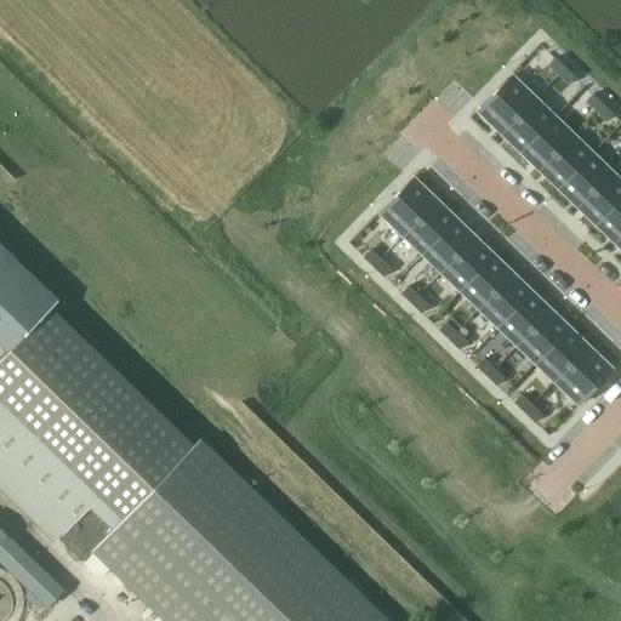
[(554,56),(547,64),(558,74),(565,67),(554,56)]
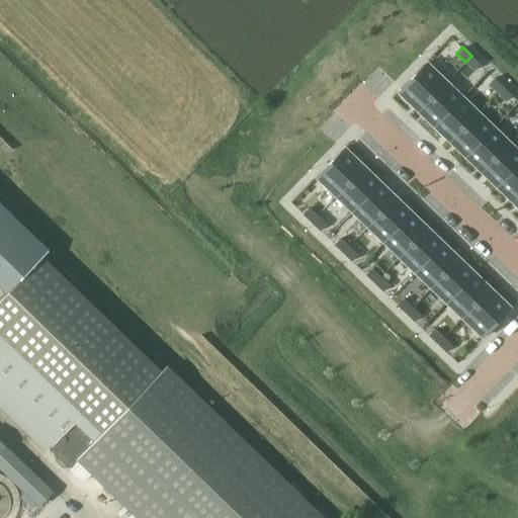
[(471,56),(465,62),(473,71),(481,65),(471,56)]
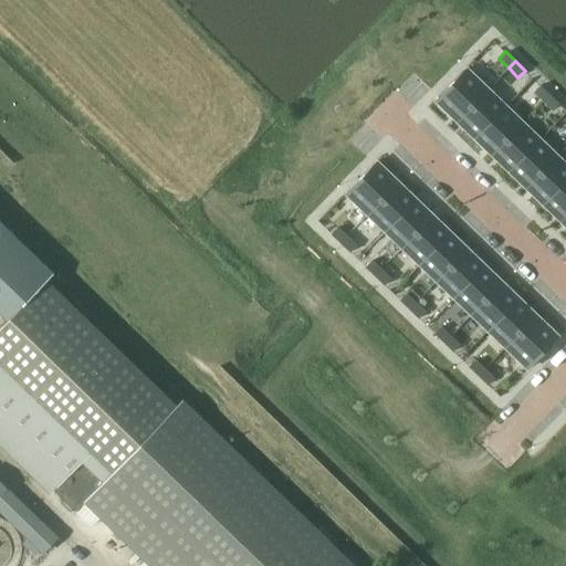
[(468,66),(435,102),(456,123),(490,87),(468,66)]
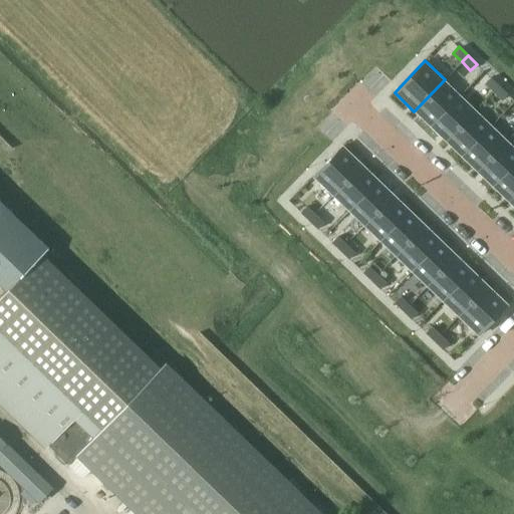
[(490,77),(484,83),(493,91),(499,85),(490,77)]
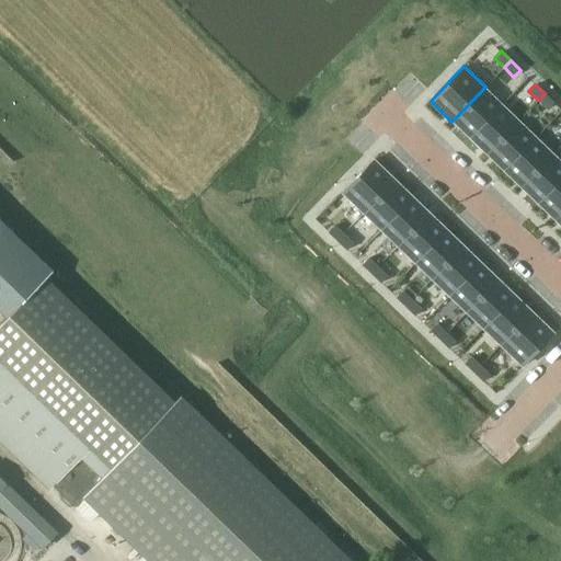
[(485,87),(451,122),(469,138),(502,103),(485,87)]
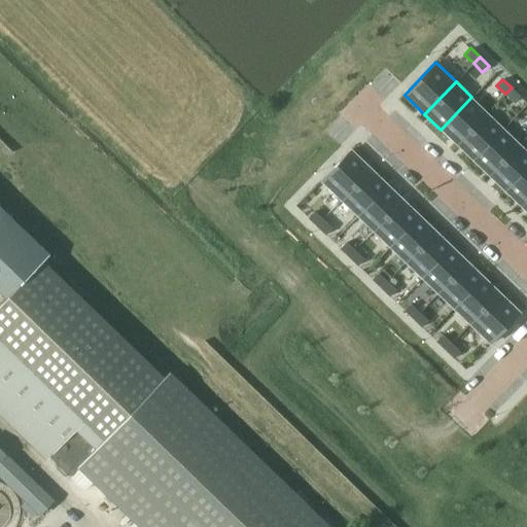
[(512,88),(505,94),(514,103),(521,97),(512,88)]
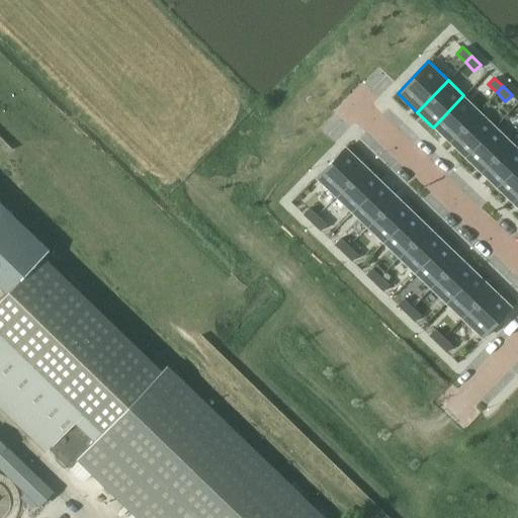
[(463,95),(433,127),(449,143),(480,110),(463,95)]
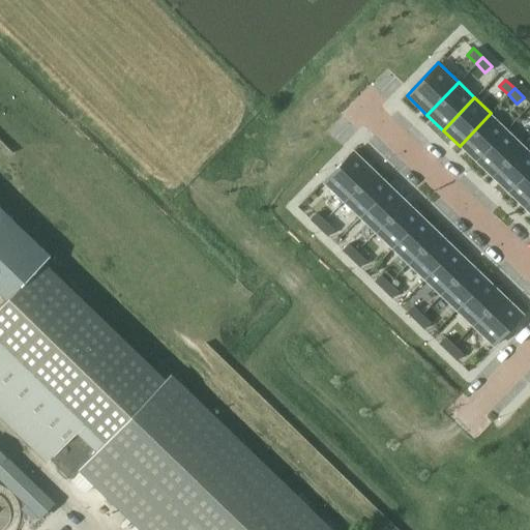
[(491,113),(460,146),(475,160),(506,128),(491,113)]
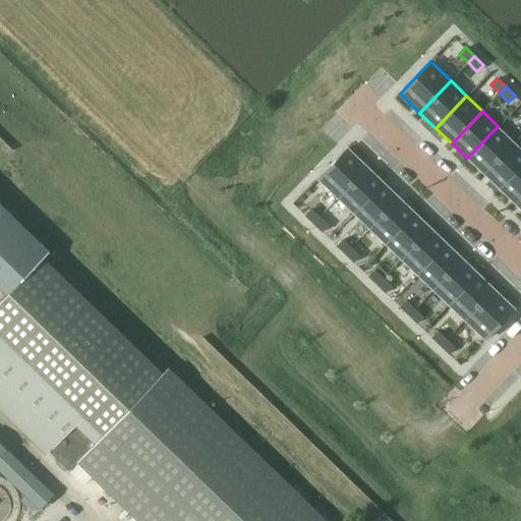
[(498,126),(467,158),(482,174),(514,141),(498,126)]
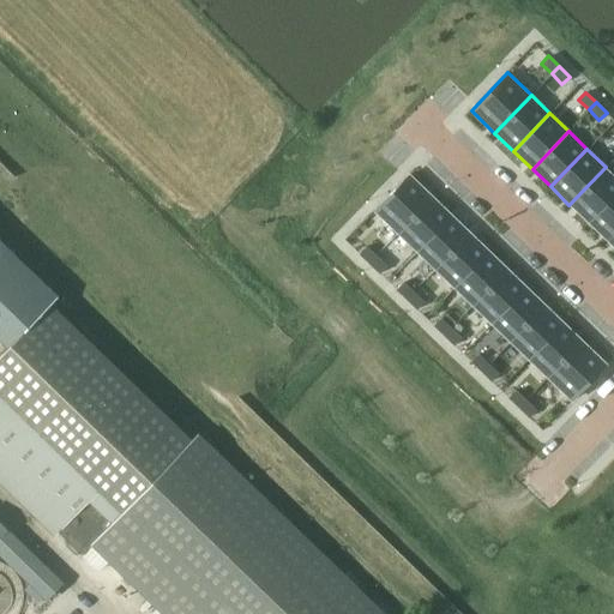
[(613,175),(606,167),(569,205),(588,223),(613,194),(613,175)]
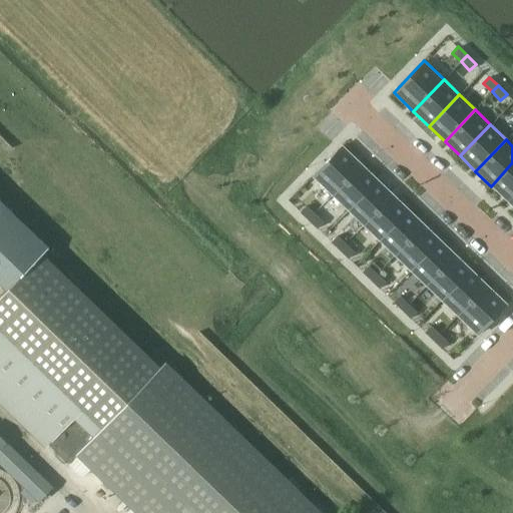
[(344,144),(313,176),(333,195),(363,163),(344,144)]
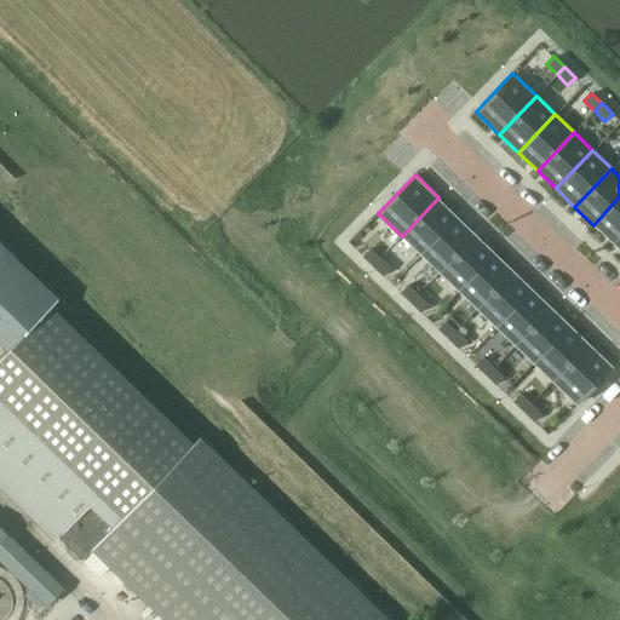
[(619,196),(593,225),(613,244),(619,235),(619,196)]
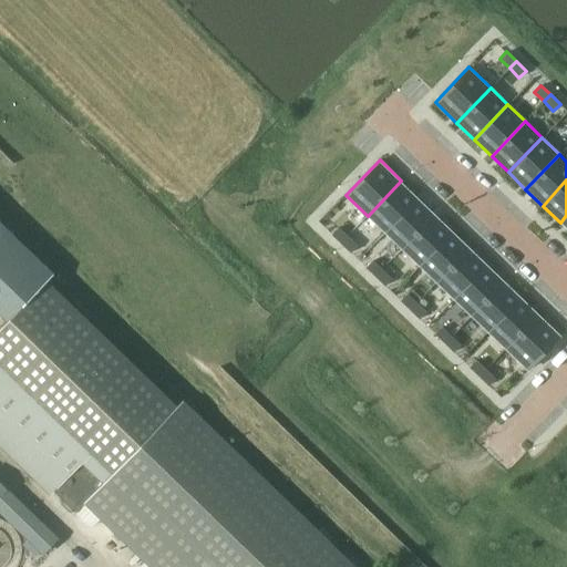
[(401,181),(368,216),(385,233),(419,197),(401,181)]
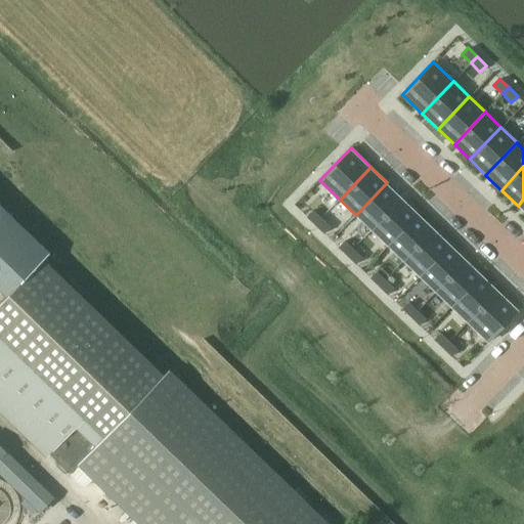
[(387,182),(356,215),(372,230),(402,198),(387,182)]
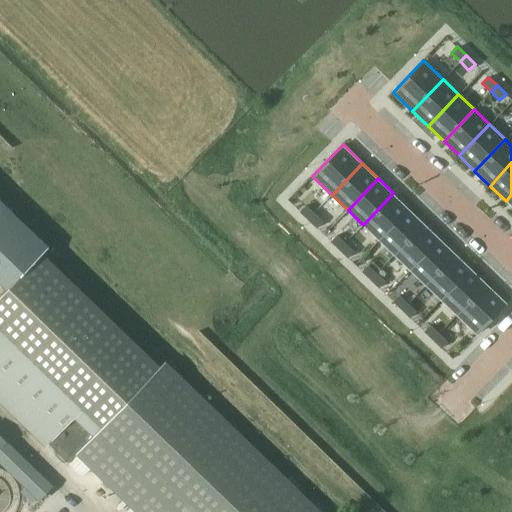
[(393,193),(363,225),(378,240),(409,208),(393,193)]
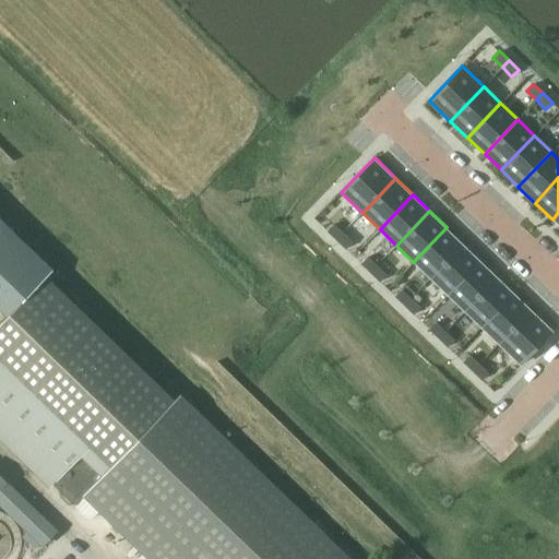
[(334,224),(328,230),(336,240),(344,233),(334,224)]
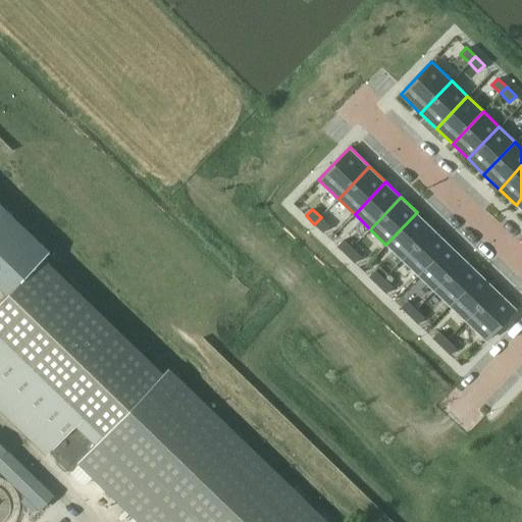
[(417,212),(385,245),(402,260),(432,227),(417,212)]
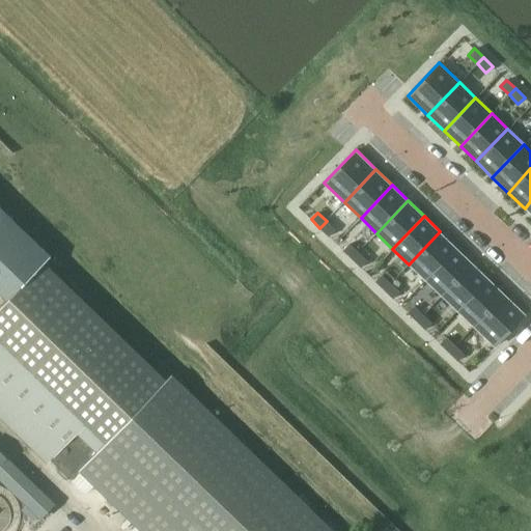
[(327,221),(319,228),(329,236),(335,230),(327,221)]
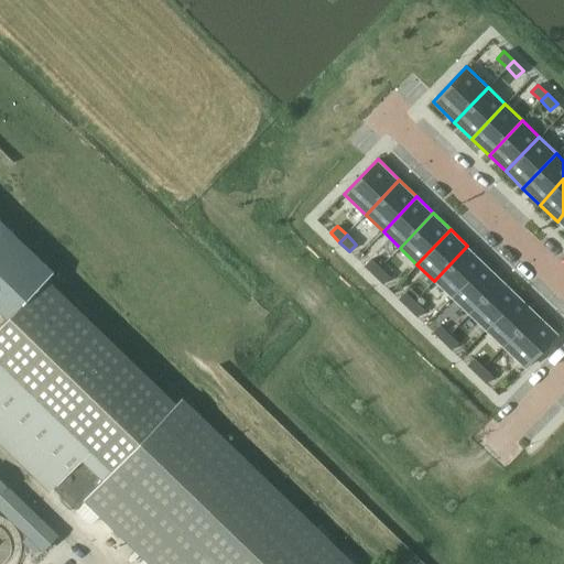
[(467,246),(434,281),(452,297),(485,262),(467,246)]
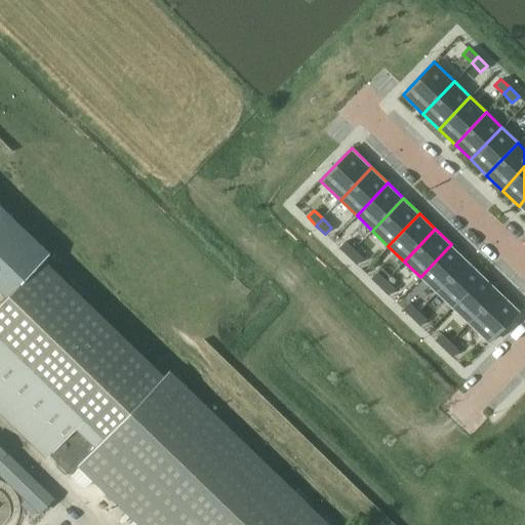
[(345,241),(338,247),(348,256),(354,249),(345,241)]
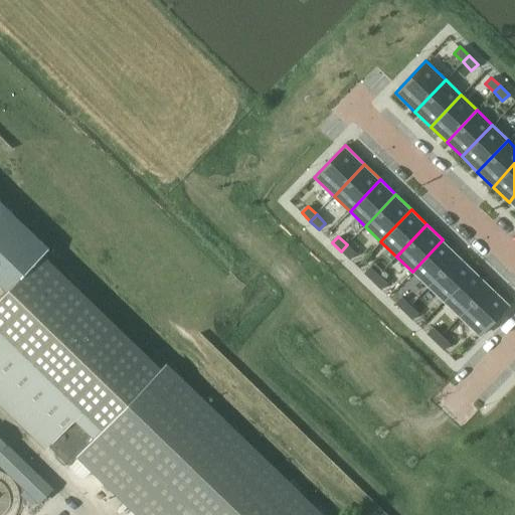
[(443,239),(412,272),(427,287),(458,254),(443,239)]
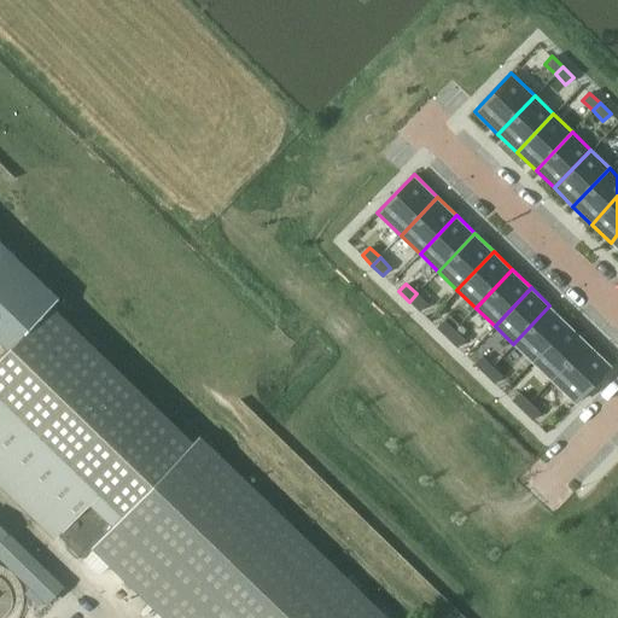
[(417,293),(409,302),(419,312),(427,304),(417,293)]
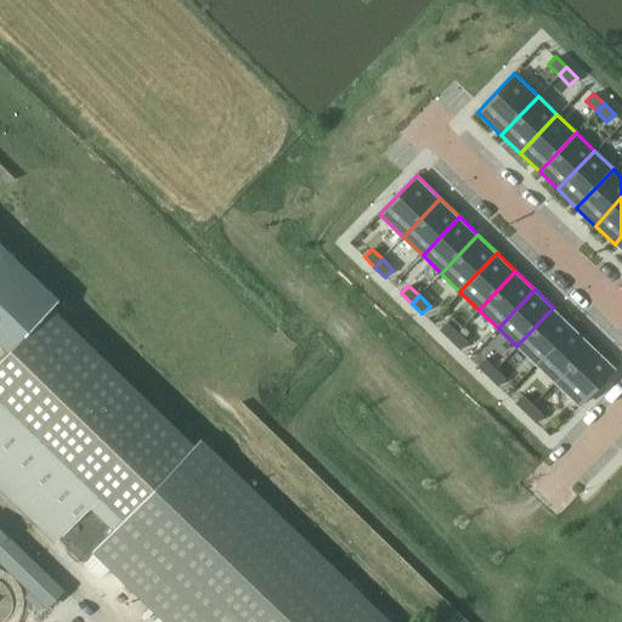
[(0,482),(83,563),(77,569),(88,578),(103,564),(163,621),(390,621),(203,437),(193,447),(49,307),(0,356),(0,482)]
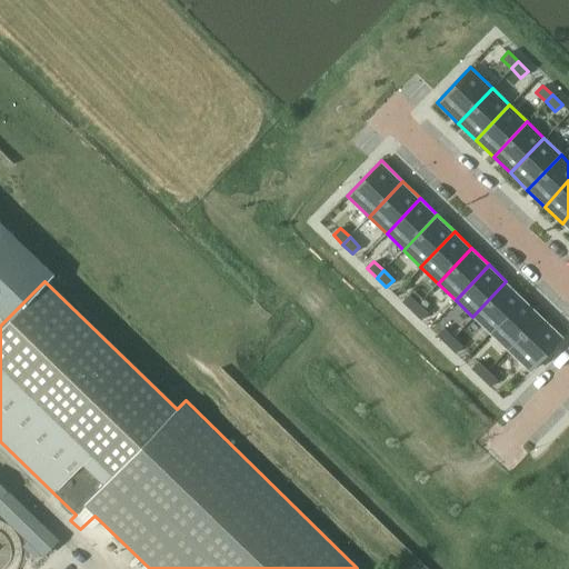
[(506,281),(472,317),(490,333),(523,298),(506,281)]
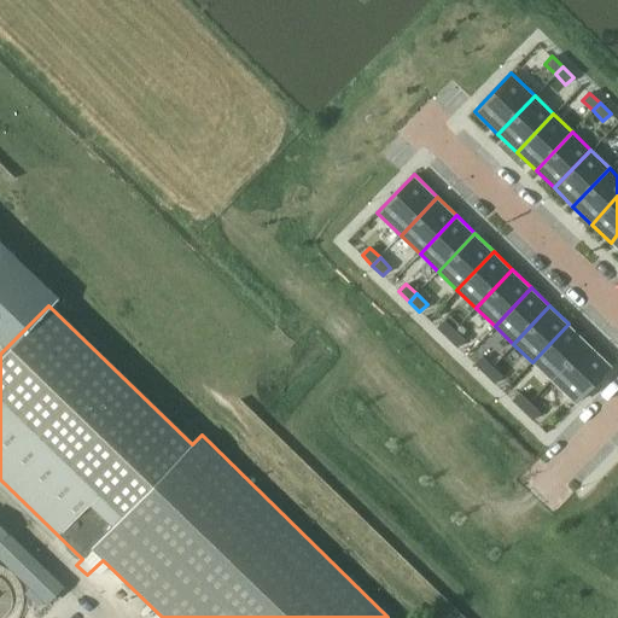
[(444,320),(436,327),(447,337),(454,330),(444,320)]
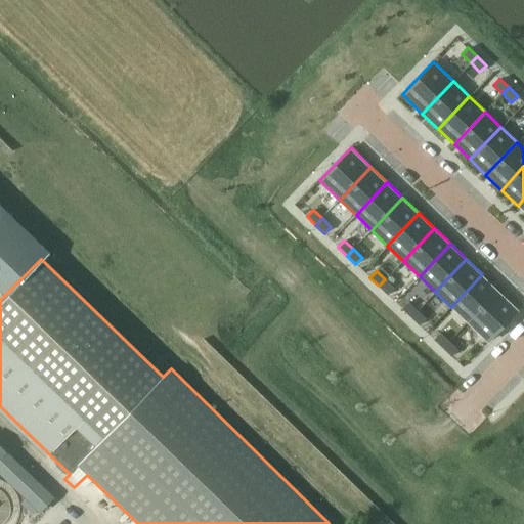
[(482,274),(451,307),(467,322),(498,290),(482,274)]
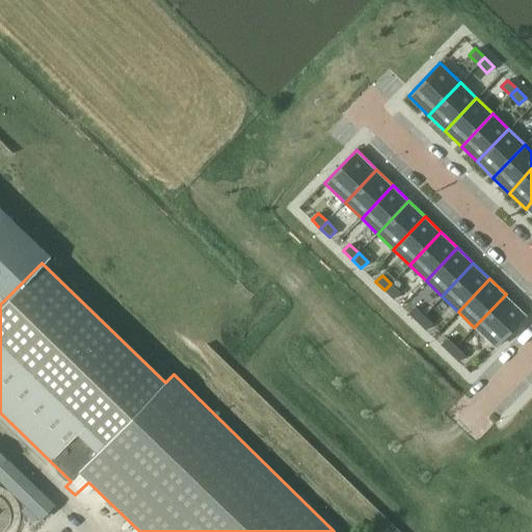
[(391,284),(384,290),(394,299),(400,293),(391,284)]
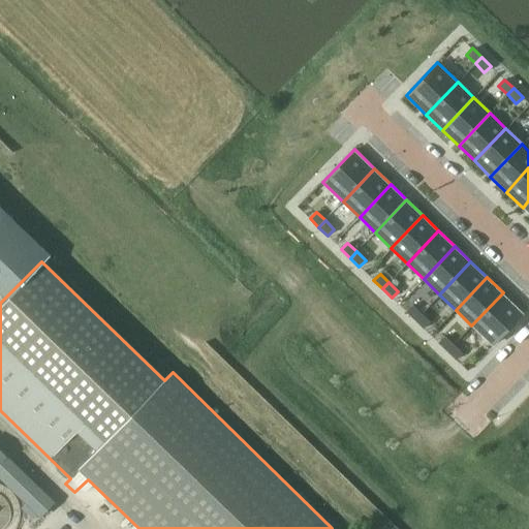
[(503,292),(471,325),(493,346),(524,313),(503,292)]
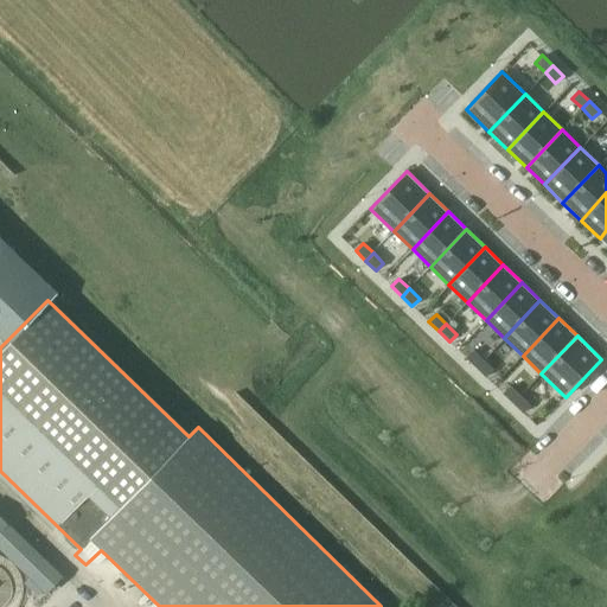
[(473,347),(465,356),(475,365),(483,358),(473,347)]
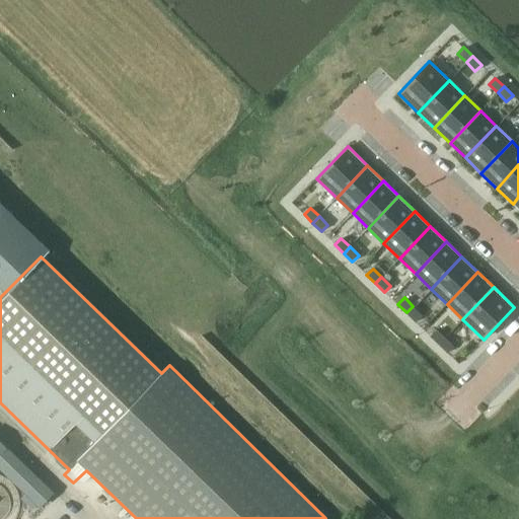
[(413,306),(406,312),(416,321),(422,315),(413,306)]
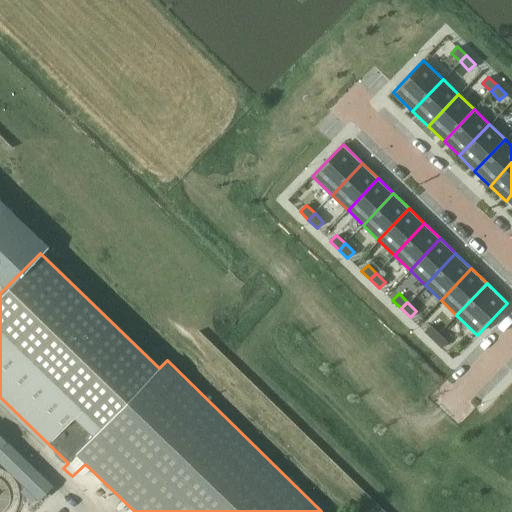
[(430,324),(423,331),(432,339),(438,333),(430,324)]
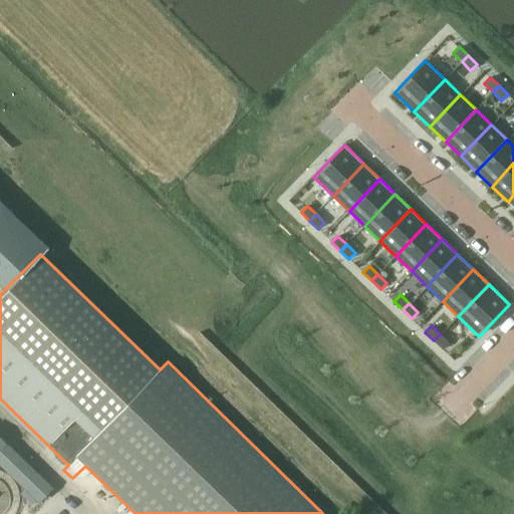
[(440,334),(434,340),(443,349),(449,343),(440,334)]
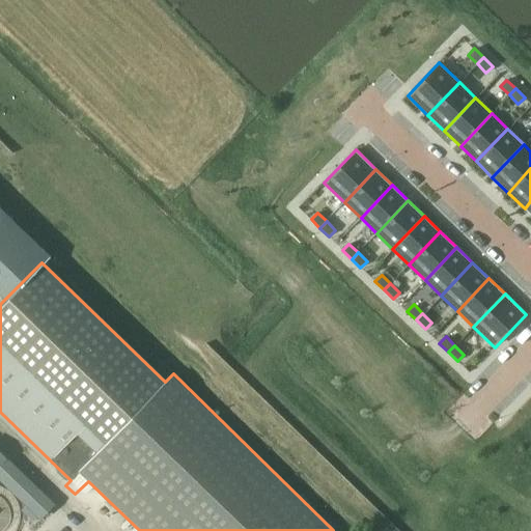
[(0,457),(0,480),(34,514),(46,502),(0,457)]
